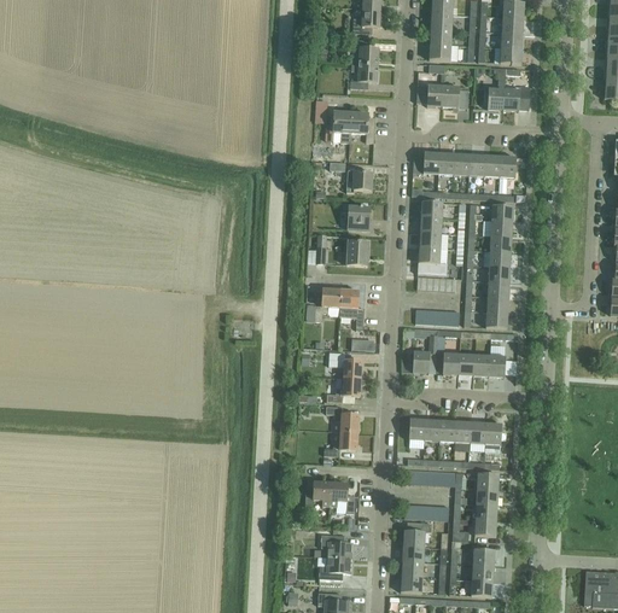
[(431,0),(431,12),(453,13),(453,0),(431,0)]
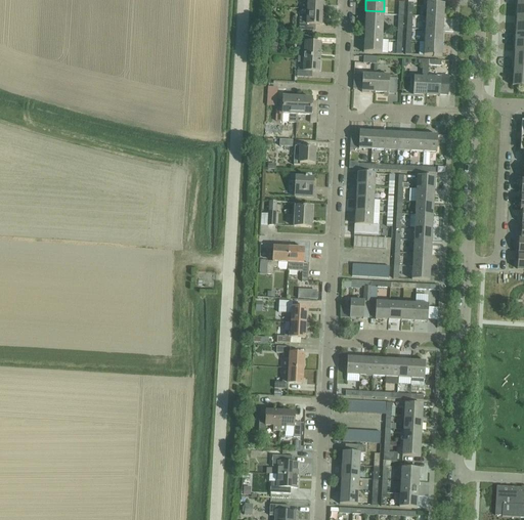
[(426,0),(426,13),(443,14),(444,1),(426,0)]
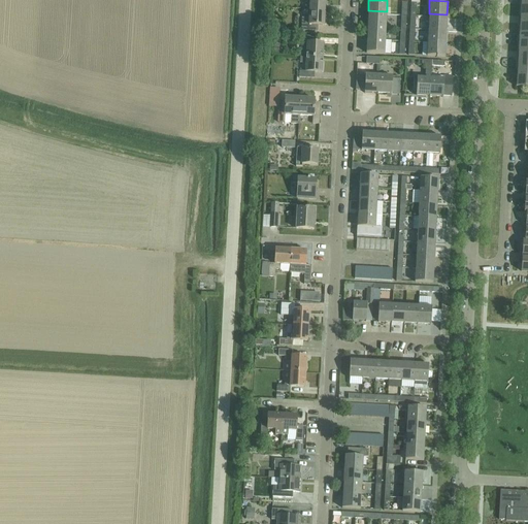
[(325,6),(309,5),(308,14),(302,14),(301,27),(318,28),(318,22),(324,22),(325,6)]
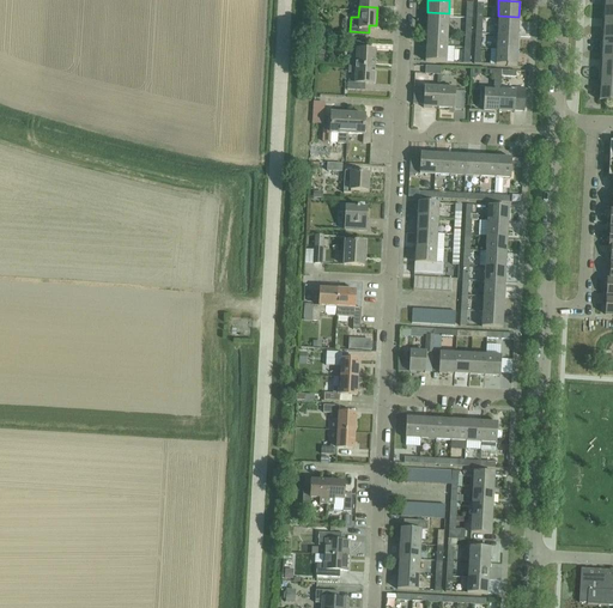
[(428,12),(426,28),(448,29),(449,13),(428,12)]
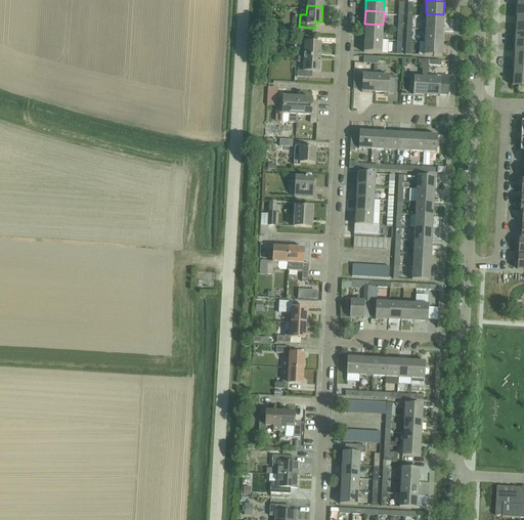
[(424,22),(424,11),(416,10),(415,20),(424,22)]
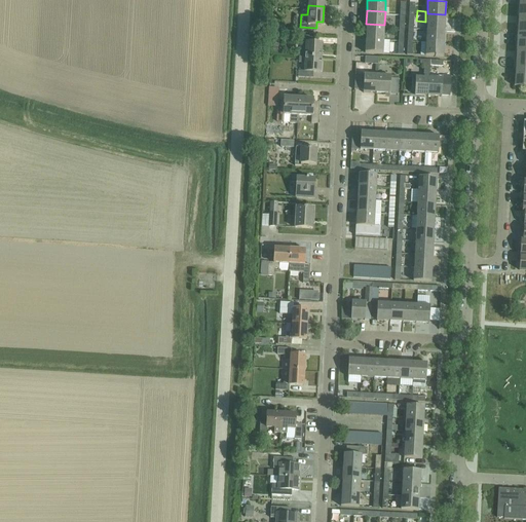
[(456,27),(456,12),(448,12),(448,27),(456,27)]
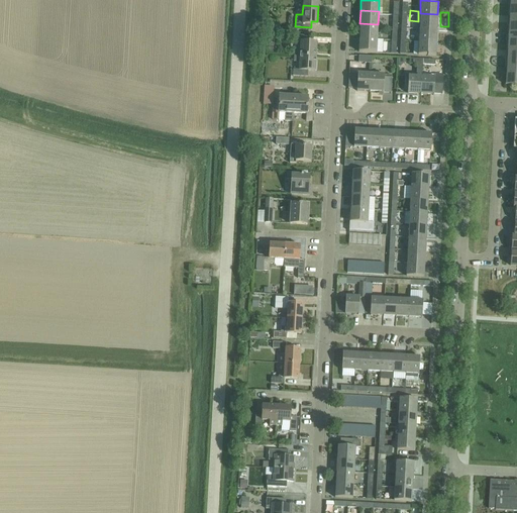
[(420,13),(419,26),(437,27),(437,14),(420,13)]
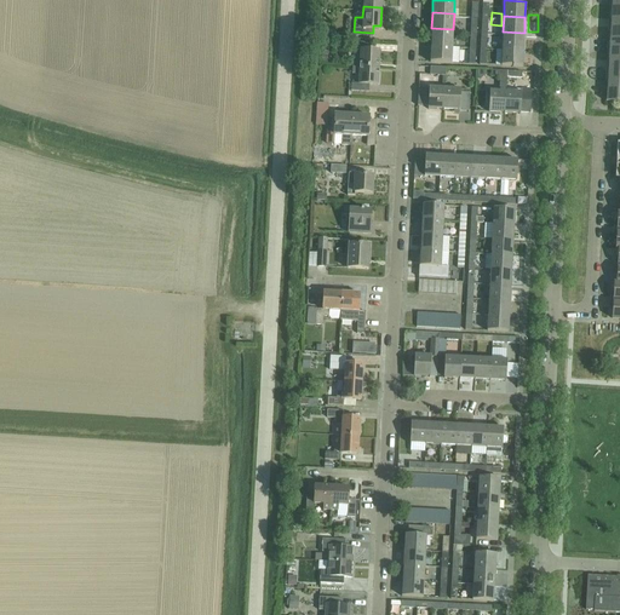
[(619,16),(610,16),(609,36),(619,36),(619,16)]
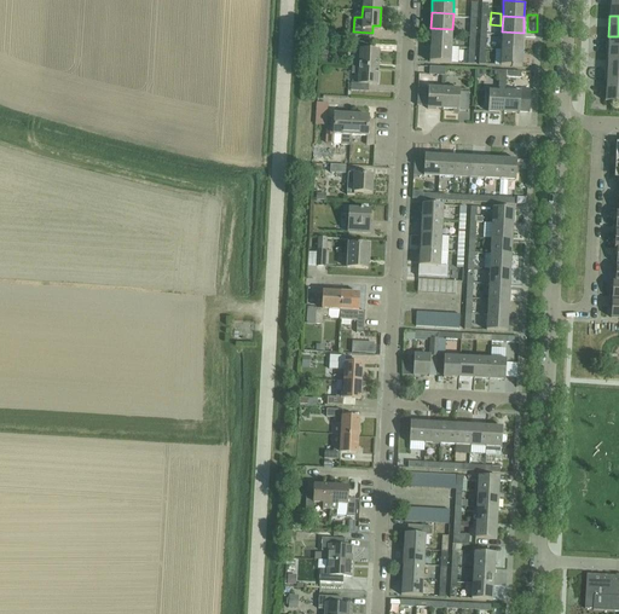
[(431,28),(429,42),(451,44),(452,29),(431,28)]
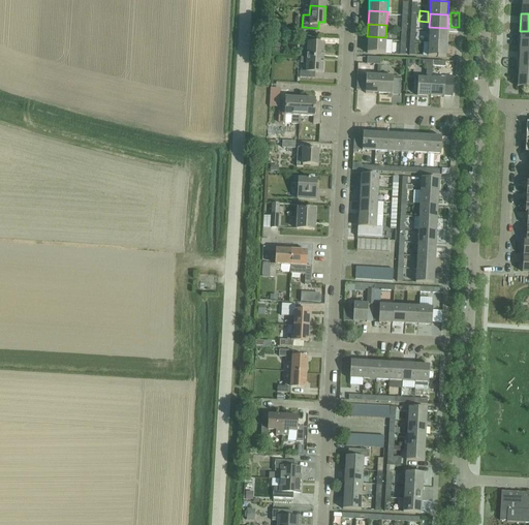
[(429,27),(428,39),(446,40),(447,28),(429,27)]
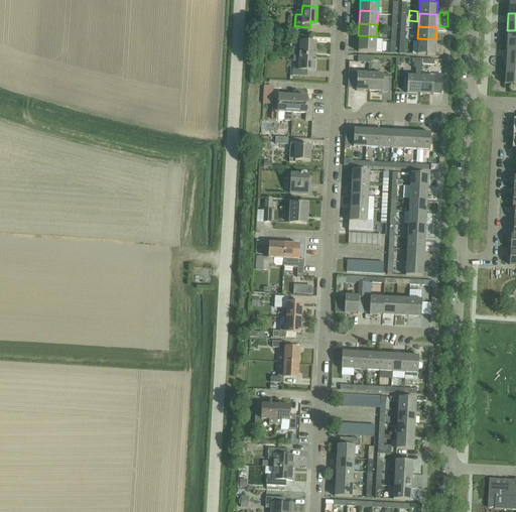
[(515,30),(507,30),(506,47),(515,47),(515,30)]
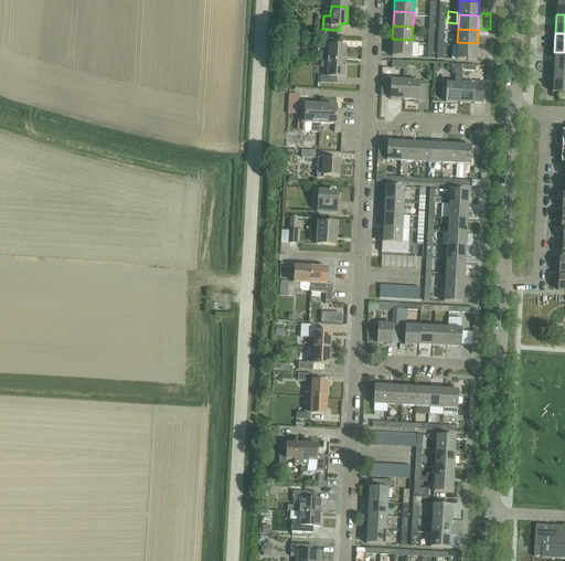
[(321,51),(321,57),(345,59),(345,43),(338,43),(338,35),(322,35),(321,42),(328,42),(328,51),(321,51)]
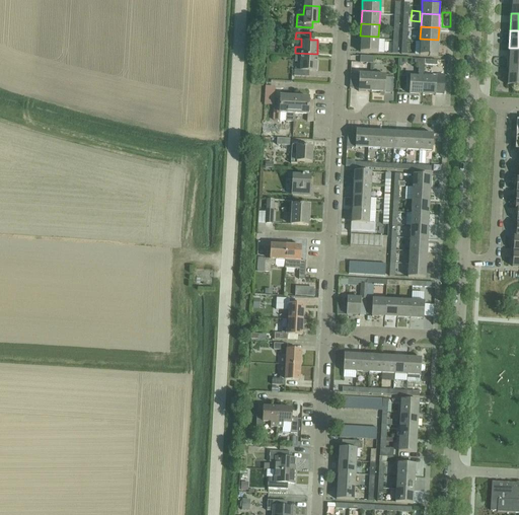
[(378,37),(360,35),(360,49),(378,50),(378,37)]
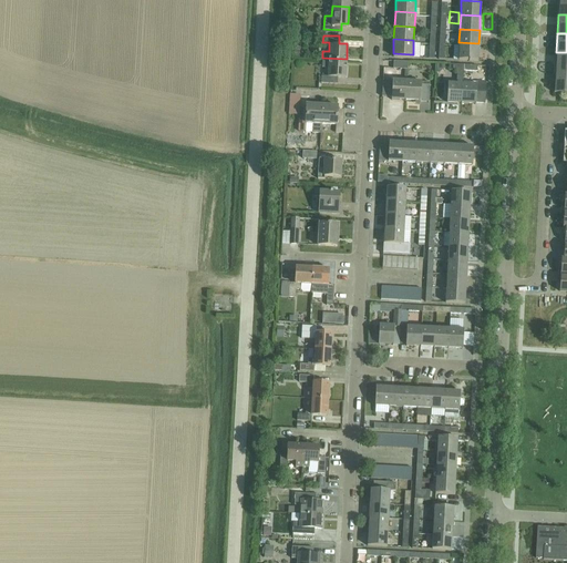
[(478,43),(459,42),(459,57),(477,58),(478,43)]
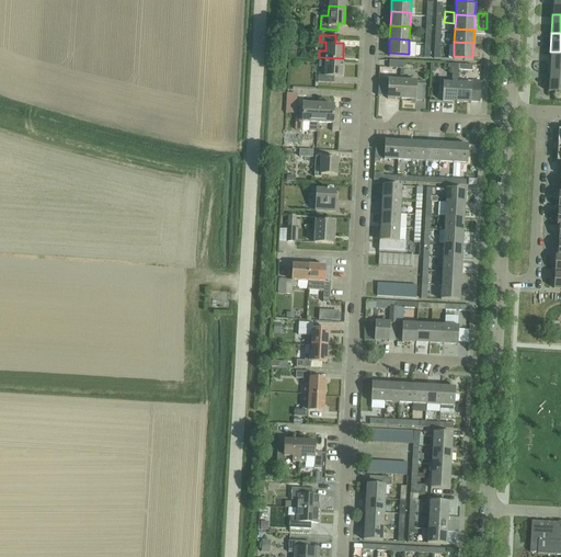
[(560,52),(550,52),(549,70),(560,70),(560,52)]
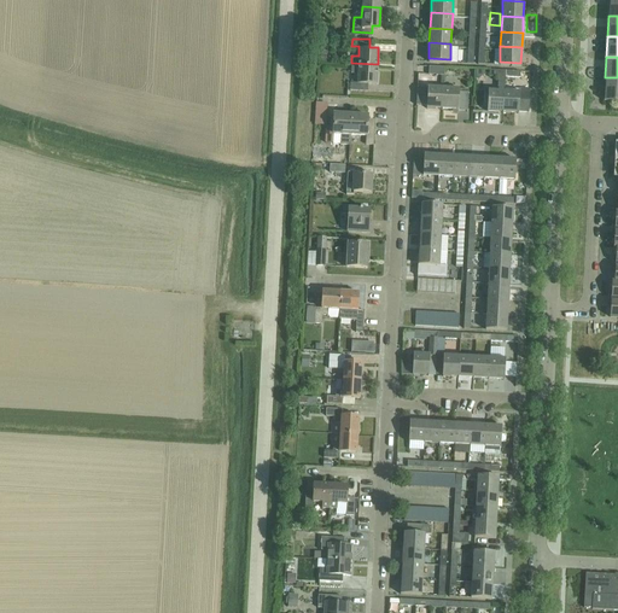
[(378,64),(351,63),(350,70),(357,70),(356,80),(350,79),(350,87),(367,88),(367,81),(377,81),(378,64)]
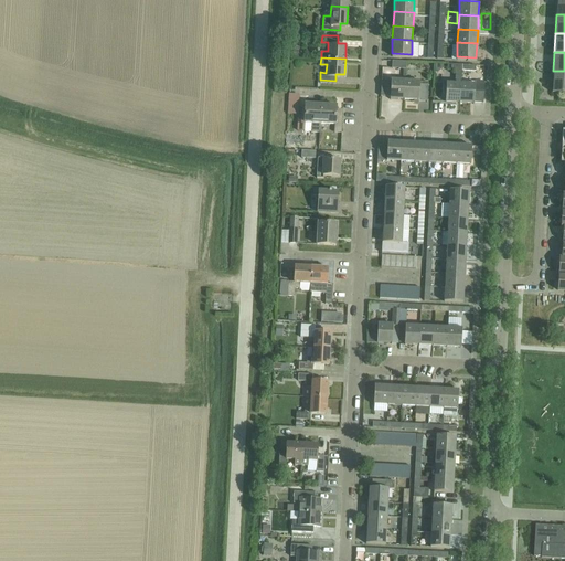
[(461,77),(461,66),(461,61),(447,60),(447,66),(455,66),(455,80),(446,80),(445,99),(459,99),(460,77),(461,77)]
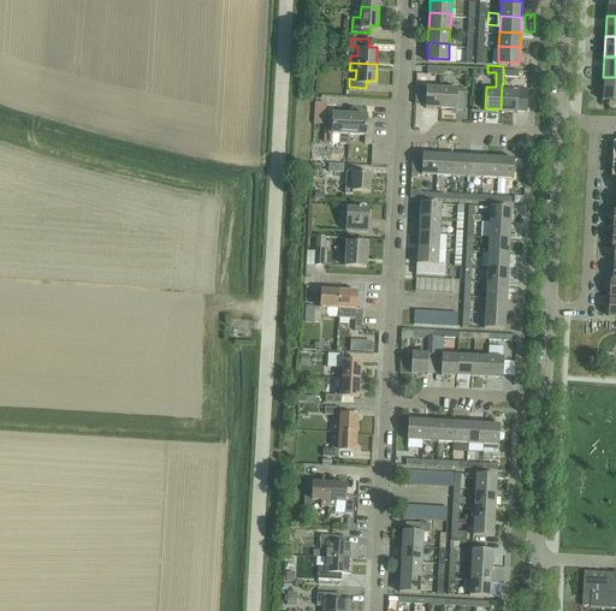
[(615,77),(603,77),(602,98),(615,98),(615,77)]
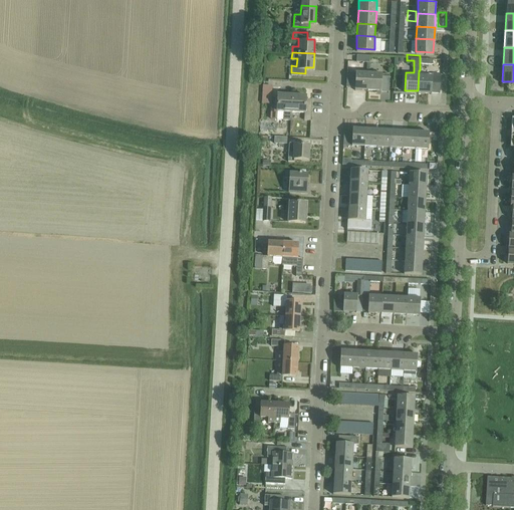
[(355,87),(367,88),(368,70),(347,69),(346,84),(355,84),(355,87)]
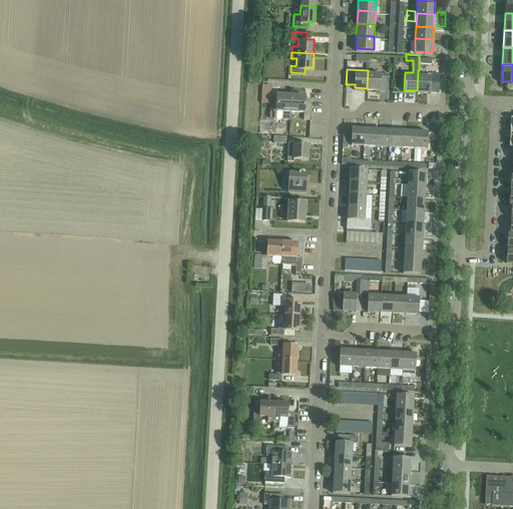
[(368,70),(367,88),(388,89),(389,74),(381,73),(381,71),(368,70)]
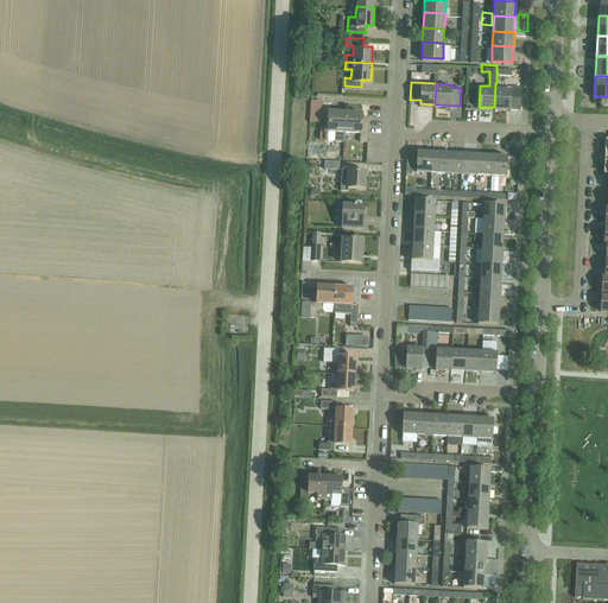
[(511,84),(496,83),(495,83),(494,107),(510,108),(510,107),(520,107),(521,84),(511,84)]
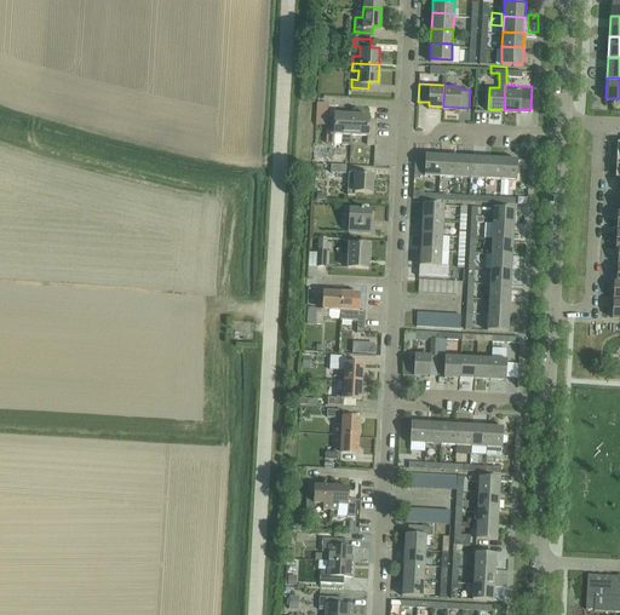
[(350,143),(351,133),(352,111),(336,110),(336,122),(328,122),(327,139),(334,141),(336,132),(342,132),(342,142),(350,143)]
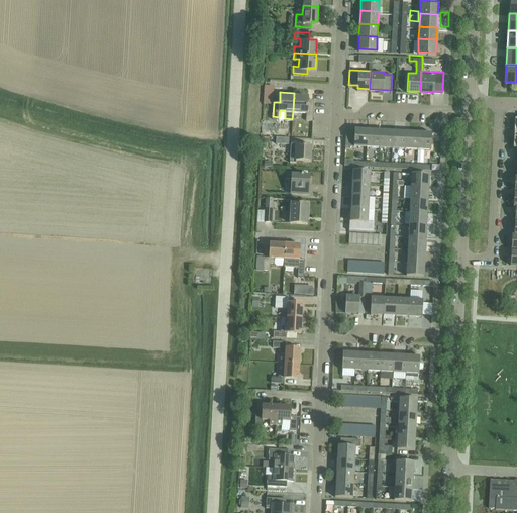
[(294,93),(293,111),(306,111),(306,118),(312,119),(313,104),(307,104),(308,94),(294,93)]
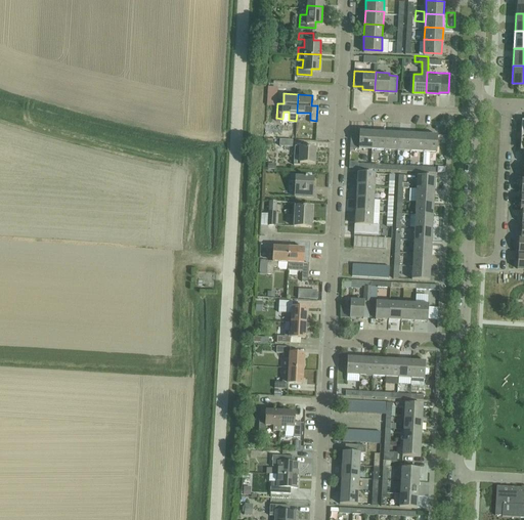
[(373,129),(359,128),(359,130),(350,130),(350,145),(372,146),(373,129)]
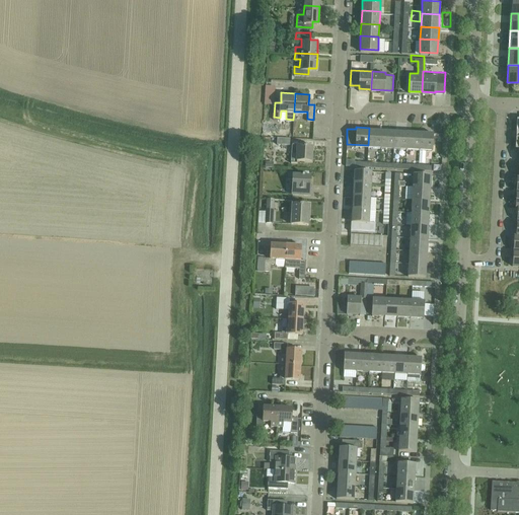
[(368,145),(381,146),(381,128),(369,128),(368,145)]
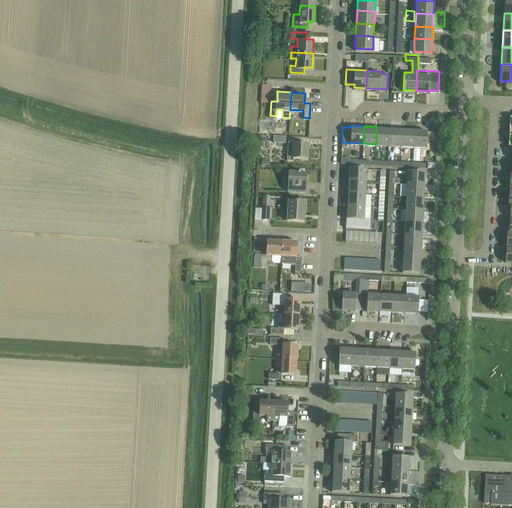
[(376,144),(388,145),(389,127),(376,126),(376,144)]
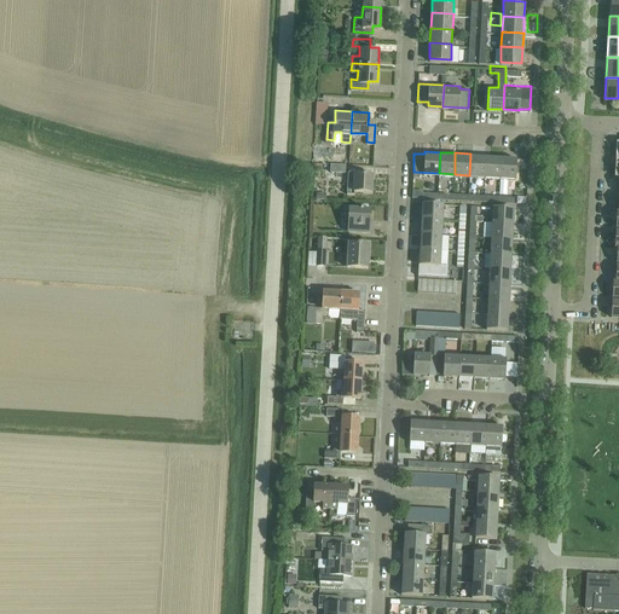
[(469,175),(485,175),(486,155),(470,154),(469,175)]
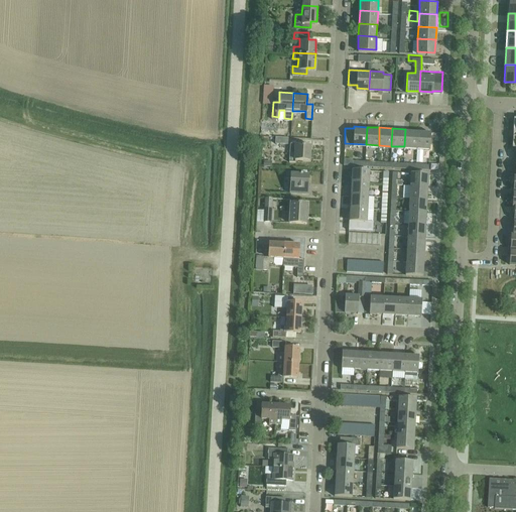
[(404,146),(416,147),(417,129),(405,129),(404,146)]
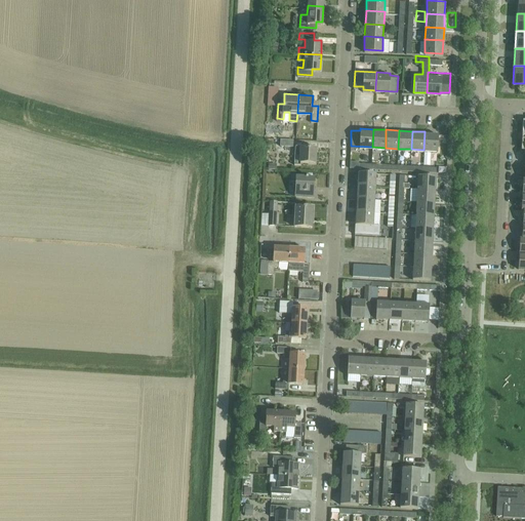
[(425,131),(423,150),(437,151),(438,132),(425,131)]
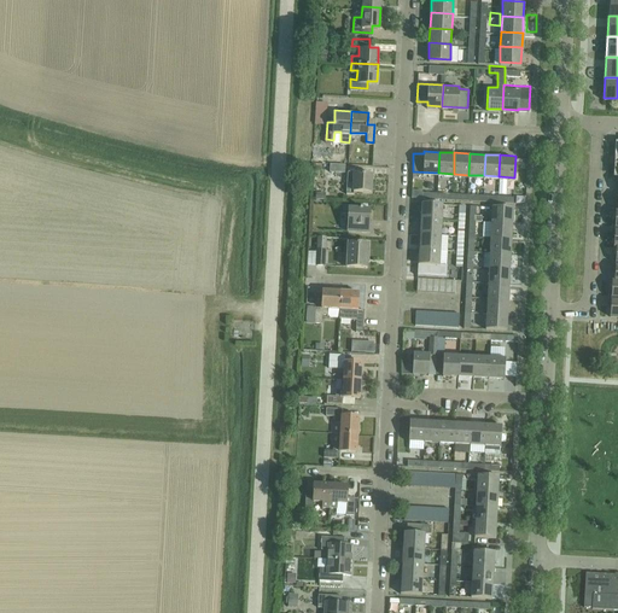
[(348,169),(348,179),(347,191),(353,191),(353,188),(371,190),(372,173),(355,171),(355,170),(348,169)]
